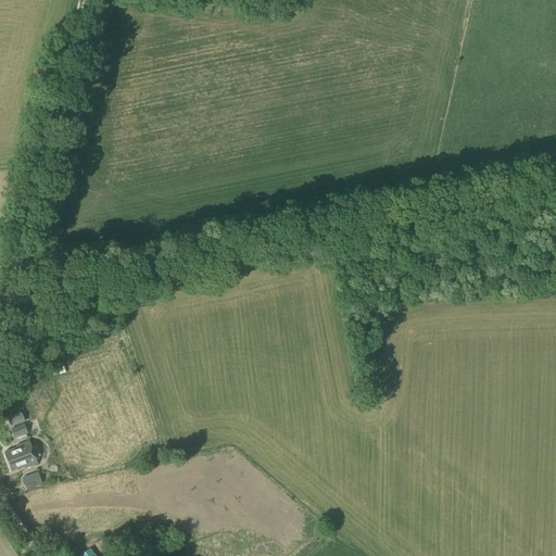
[(53,377),(68,373),(67,368),(71,367),(70,363),(50,367),(53,377)]
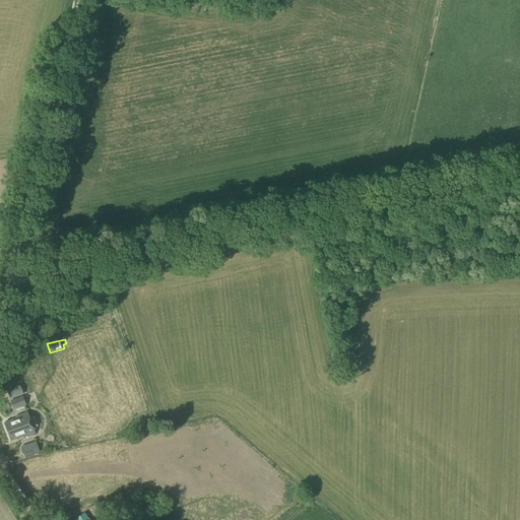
[(18,360),(20,352),(10,351),(9,359),(18,360)]
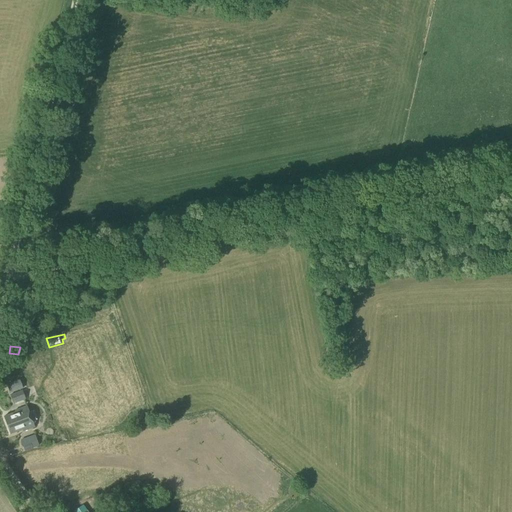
[(10,394),(23,389),(19,380),(6,385),(10,394)]
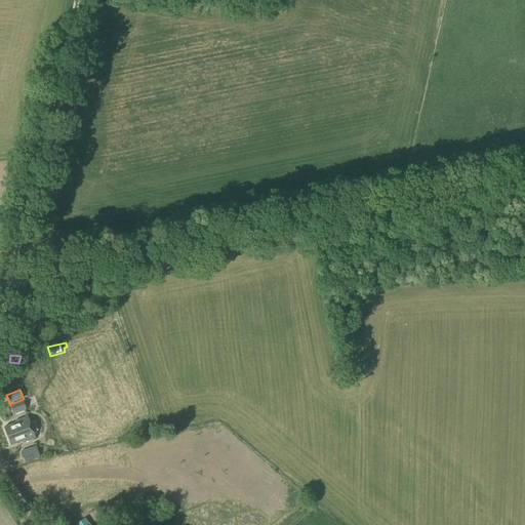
[(14,414),(26,409),(23,400),(10,405),(14,414)]
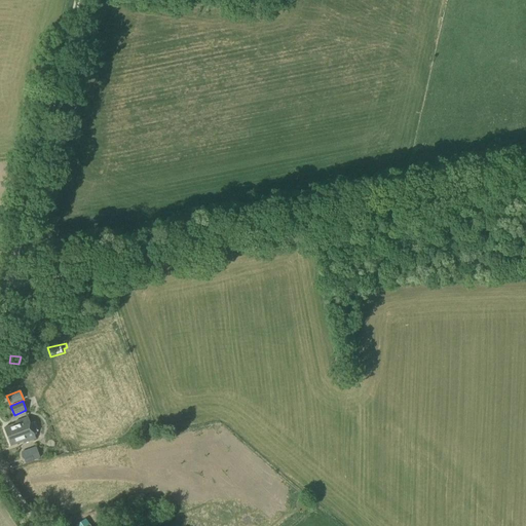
[(8,438),(37,427),(34,421),(30,423),(28,417),(14,422),(15,424),(4,428),(8,438)]
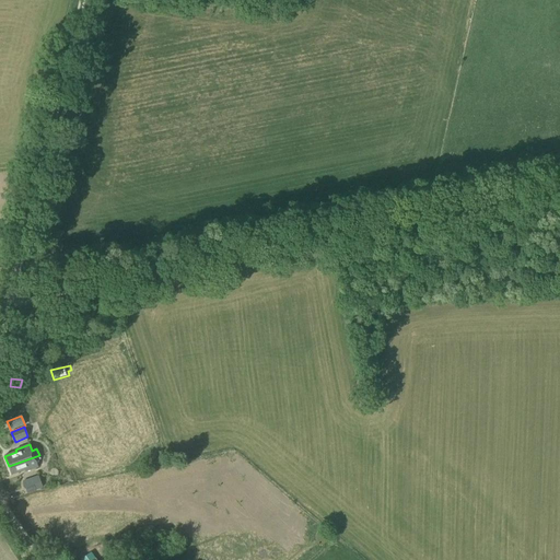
[(27,494),(37,490),(32,478),(22,481),(27,494)]
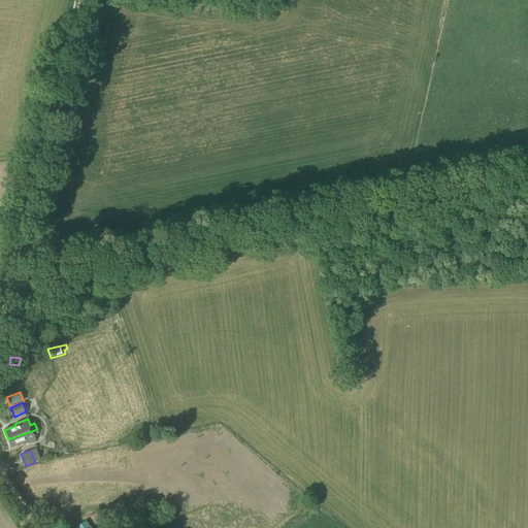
All buildings are outlined.
